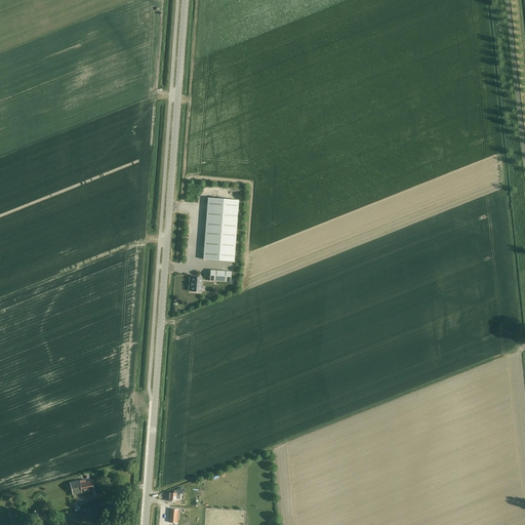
[(207,198),(203,259),(234,261),(238,200),(207,198)]
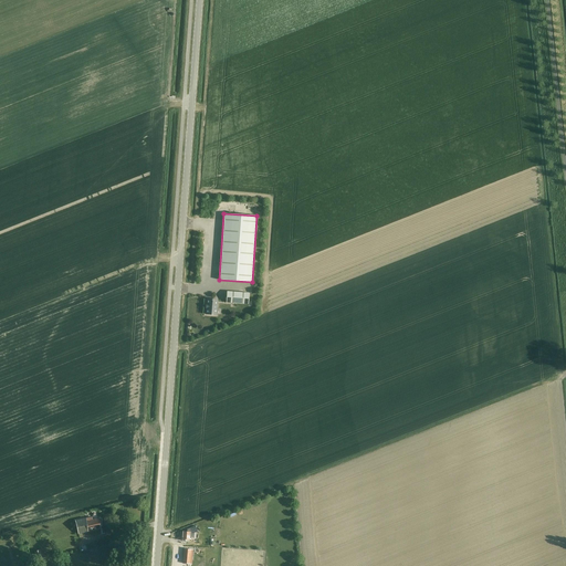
[(249,293),(227,291),(226,302),(248,304),(249,293)]
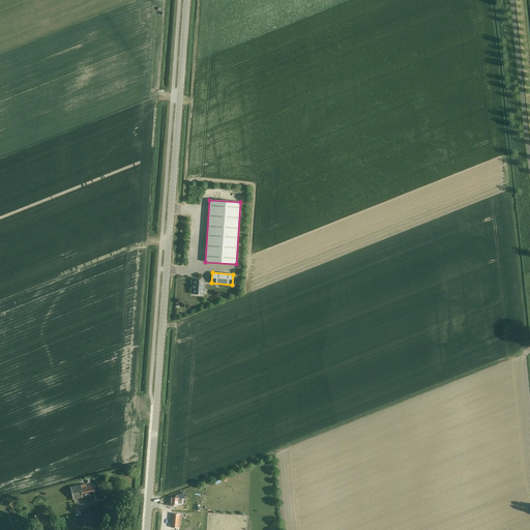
[(193,285),(193,289),(194,289),(193,294),(202,295),(203,281),(194,280),(194,286),(193,285)]
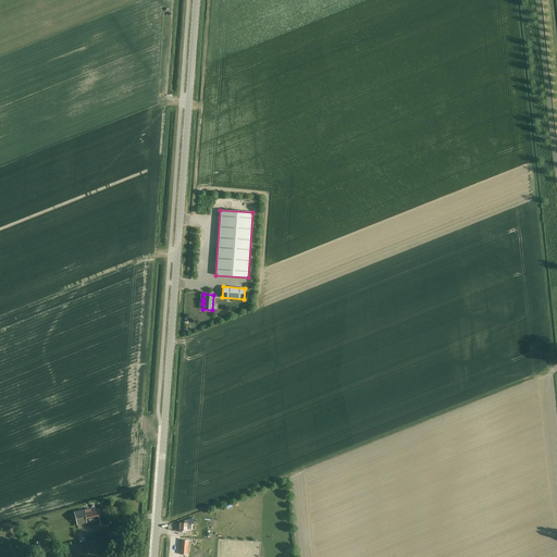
[(84,510),(74,512),(77,524),(99,520),(98,510),(90,511),(90,509),(84,510)]
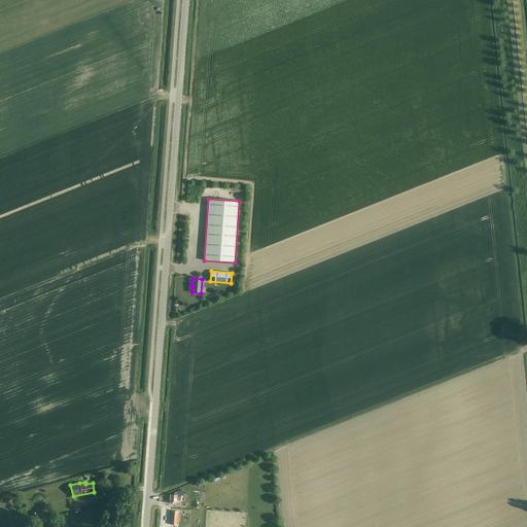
[(169,497),(169,500),(170,500),(170,501),(176,502),(177,497),(184,494),(182,490),(174,493),(174,495),(170,494),(170,497),(169,497)]
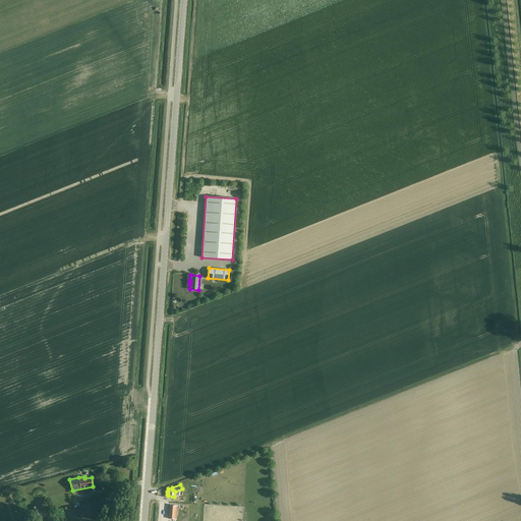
[(41,520),(37,506),(32,508),(35,520),(41,520)]
